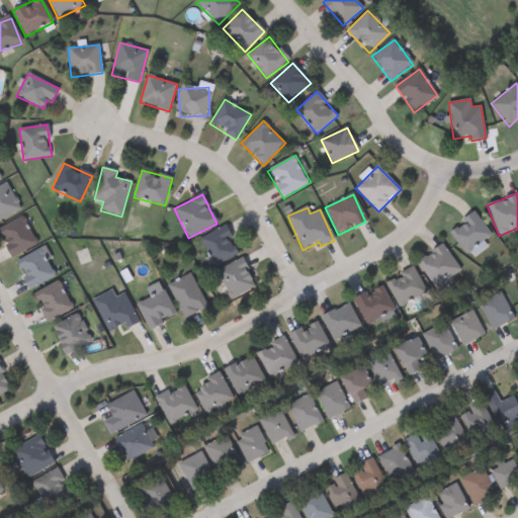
[(491,237),(482,243),(485,247),(468,259),(449,231),(473,213),(491,237)]
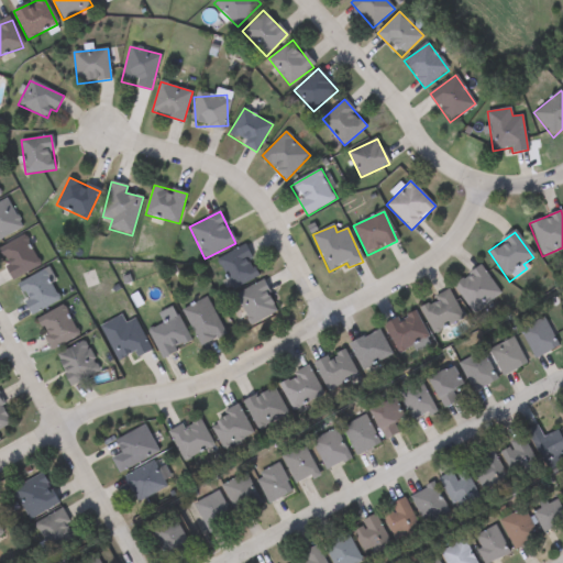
[(13,280),(0,255),(0,247),(24,235),(40,266),(13,280)]
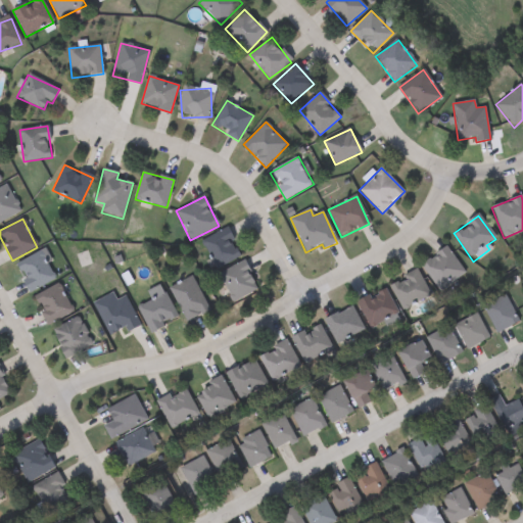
[(202,241),(227,228),(241,256),(216,269),(202,241)]
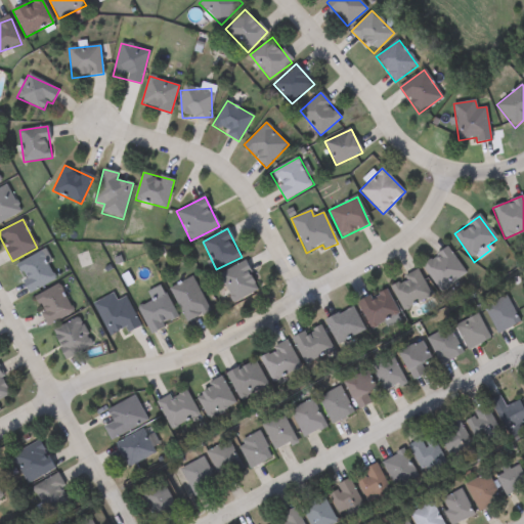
[(439,293),(422,265),(448,248),(466,275),(439,293)]
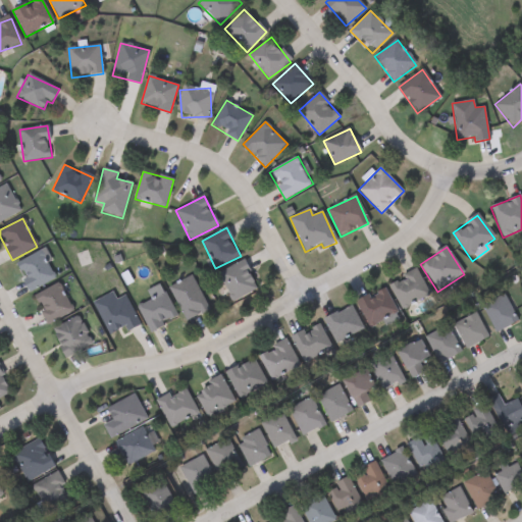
[(14,266),(39,251),(55,277),(31,293),(14,266)]
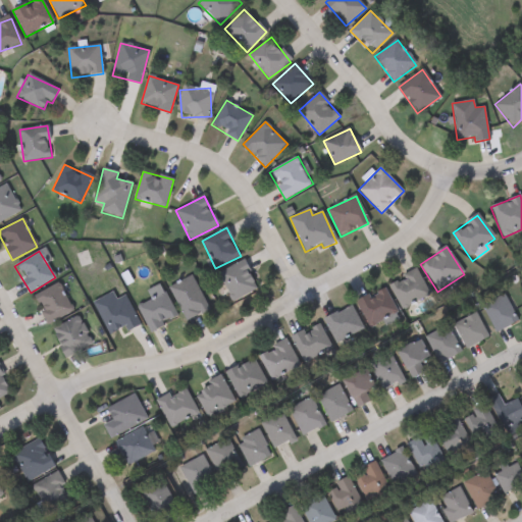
[(258,290),(231,302),(218,273),(245,261),(258,290)]
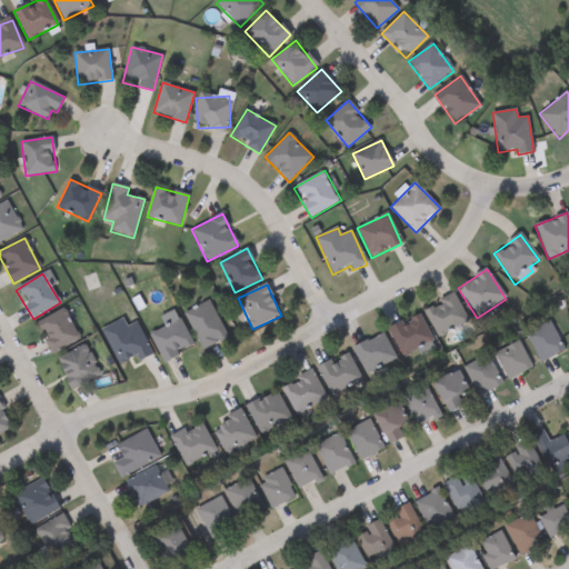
[(436,337),(423,307),(456,295),(467,325),(436,337)]
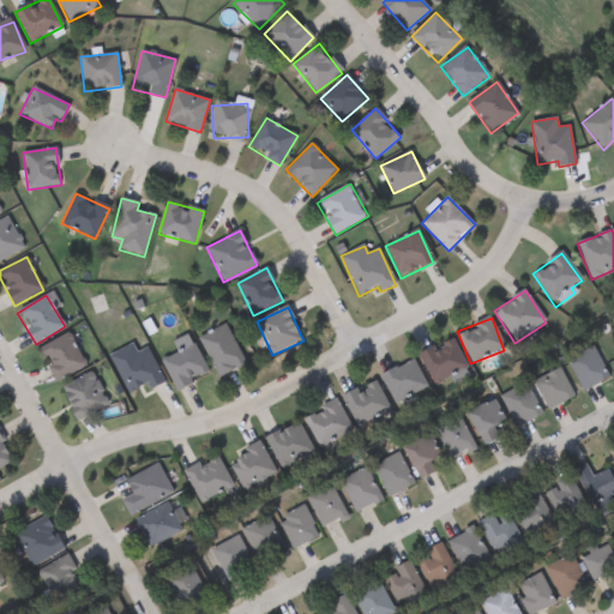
[(246,365),(220,379),(198,338),(224,324),(246,365)]
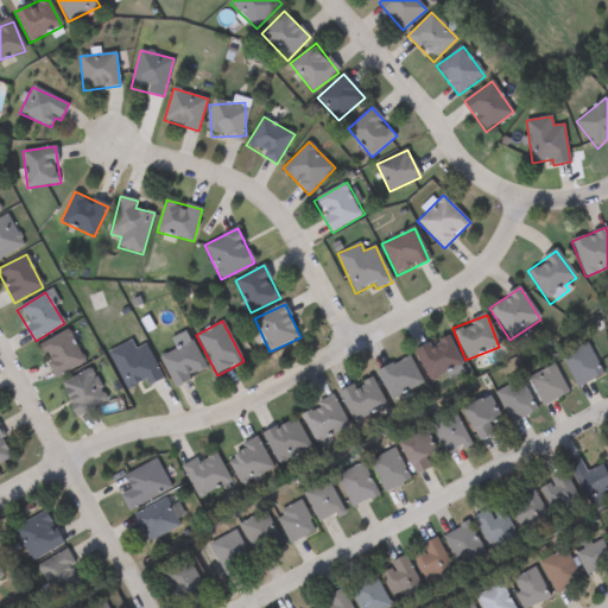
[(86,361),(56,379),(37,348),(67,330),(86,361)]
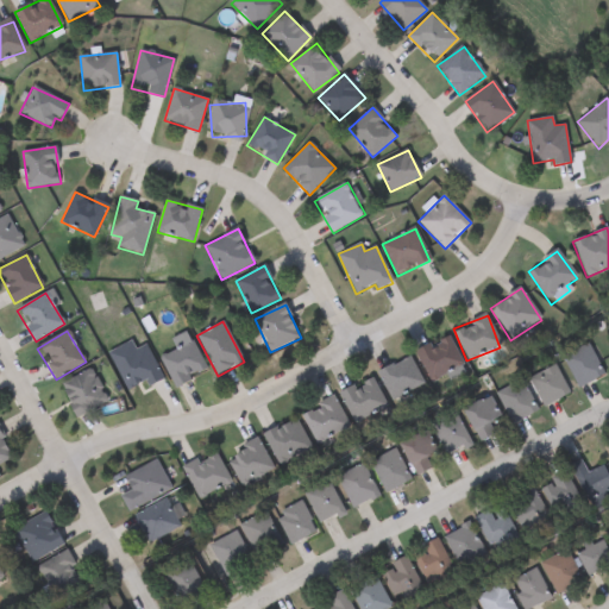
[(464,369),(429,383),(416,351),(450,337),(464,369)]
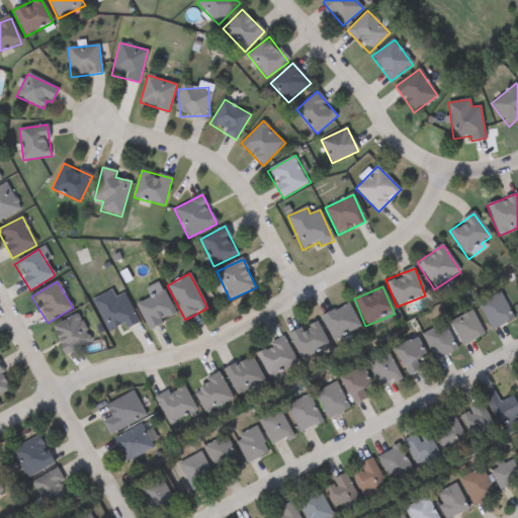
[(125,293),(138,322),(108,335),(92,298),(112,290),(115,297),(125,293)]
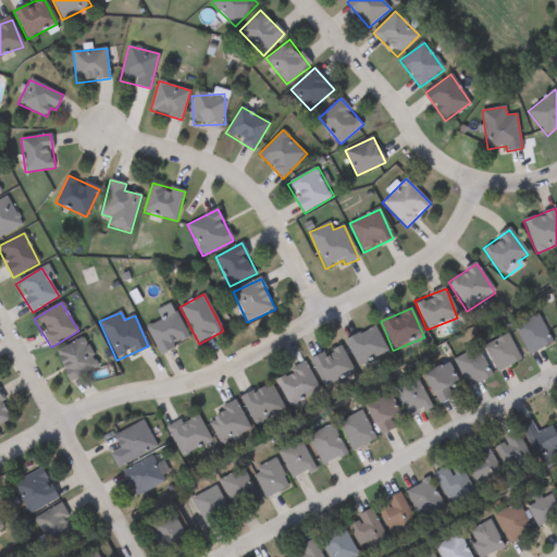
[(190,339),(160,355),(147,326),(176,312),(190,339)]
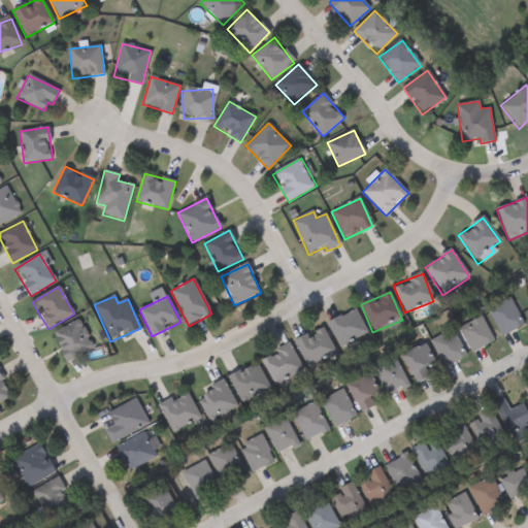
[(524,326),(501,336),(488,309),(509,298),(524,326)]
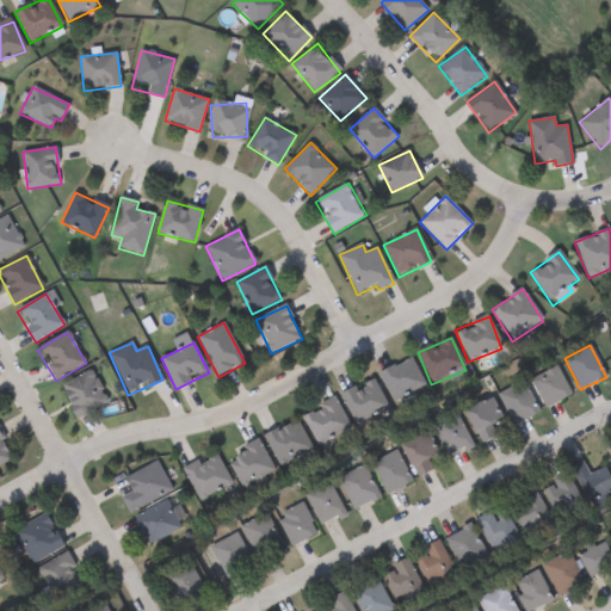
[(425,386),(393,402),(378,375),(411,358),(425,386)]
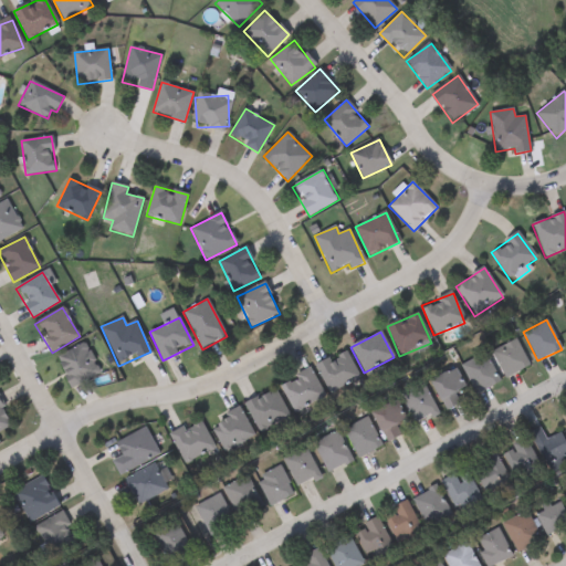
[(505,378),(492,352),(515,339),(530,366),(505,378)]
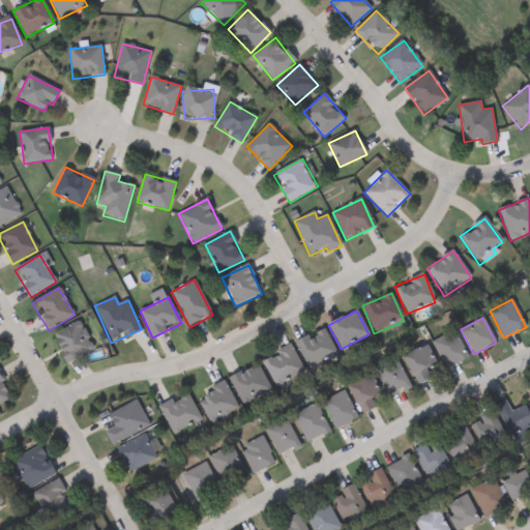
[(67,364),(52,335),(79,321),(94,350),(67,364)]
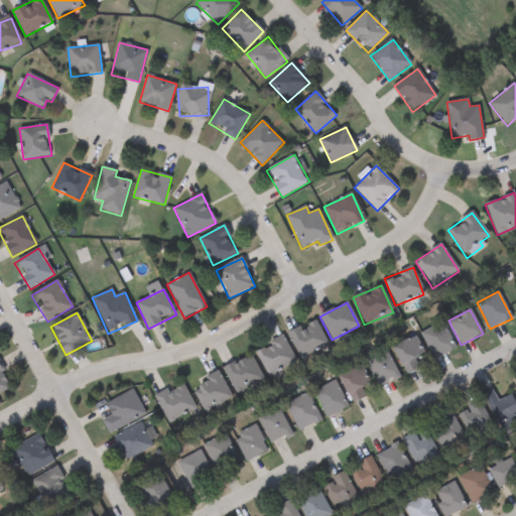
[(301,359),(287,335),(314,319),(329,345),(301,359)]
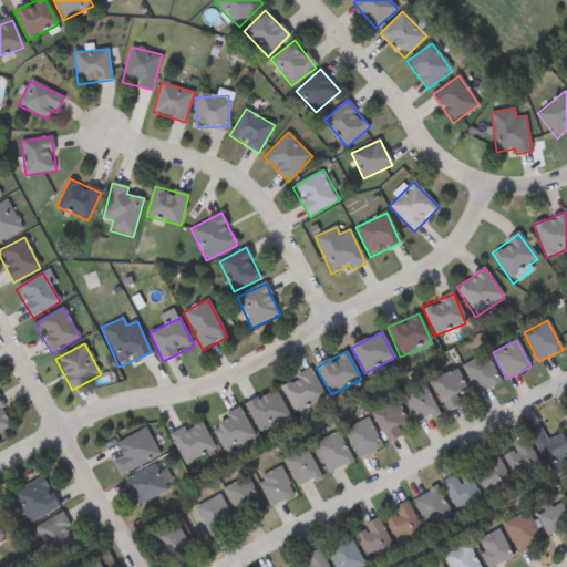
[(462,366),(486,353),(501,383),(476,395),(462,366)]
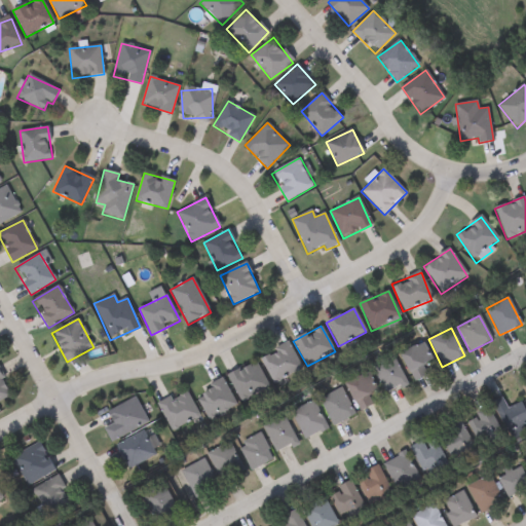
[(414,382),(400,354),(422,342),(433,361),(423,365),(428,374),(414,382)]
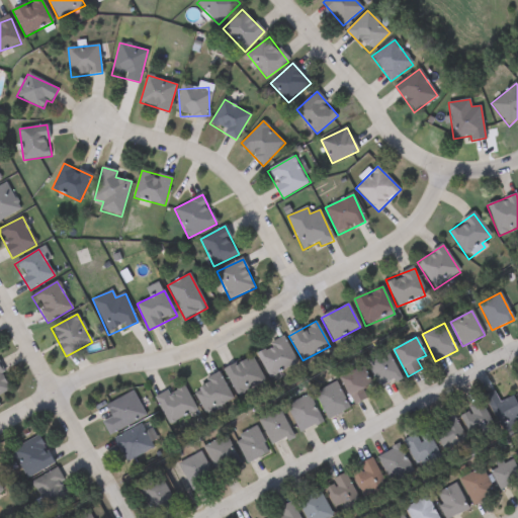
[(256,352),(284,338),(297,364),(269,378),(256,352)]
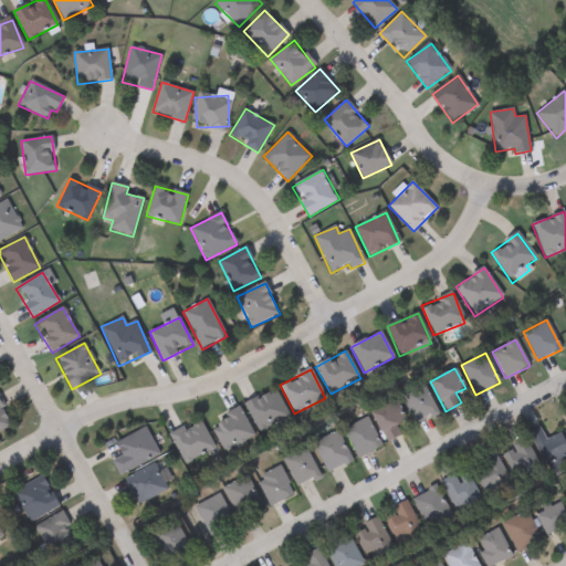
[(400,394),(422,383),(438,413),(416,425),(400,394)]
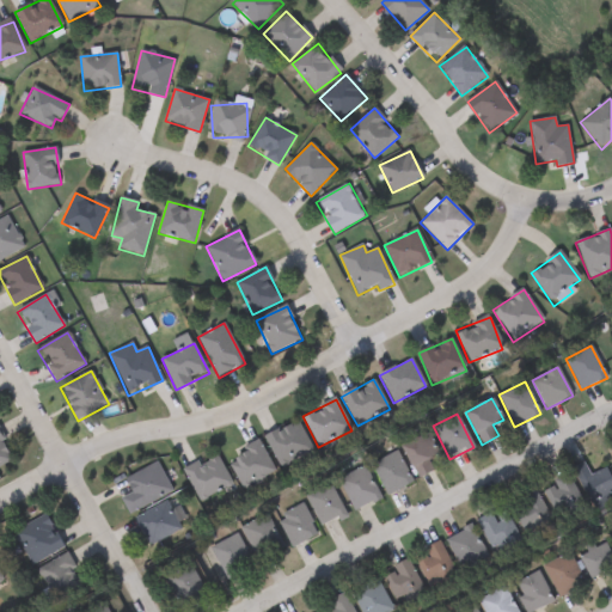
[(313,452),(281,469),(264,438),(297,421),(313,452)]
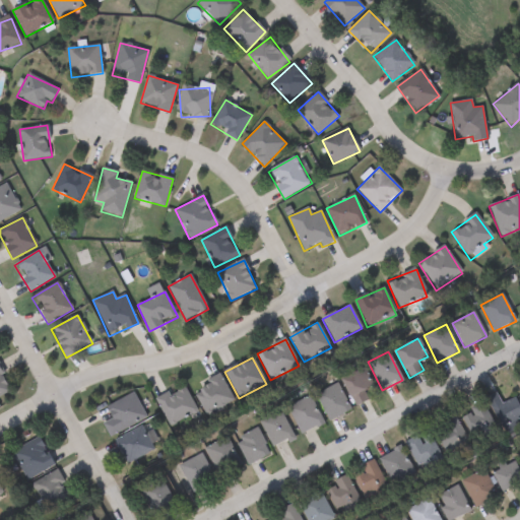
[(0,368),(10,393),(0,397),(0,368)]
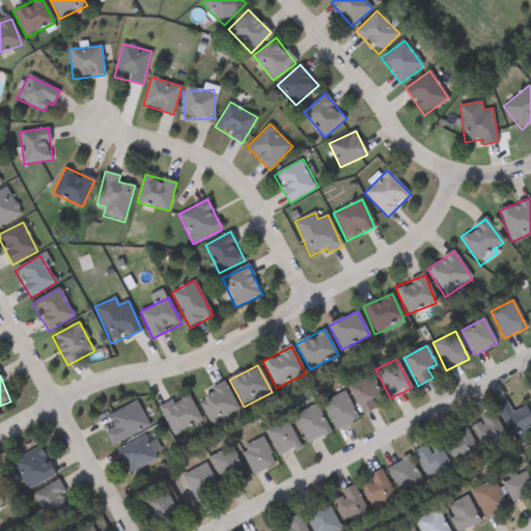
[(378,408),(363,416),(348,389),(371,376),(382,394),(372,399),(378,408)]
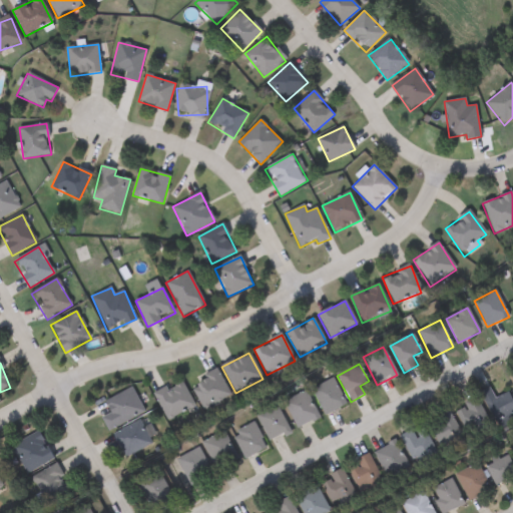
[(230,395),(203,410),(189,386),(216,371),(230,395)]
